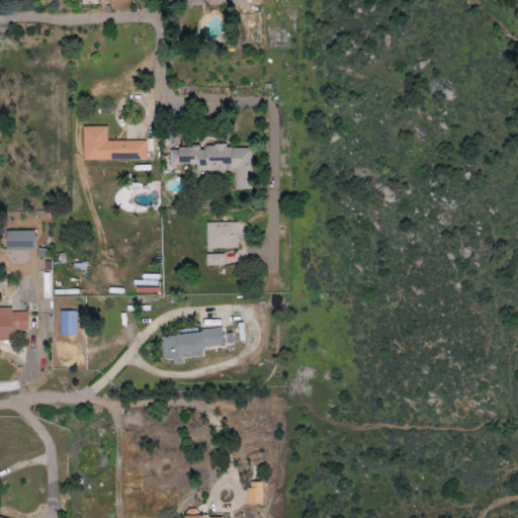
[(146,141),(107,142),(107,126),(83,126),(84,161),(146,160),(146,141)]
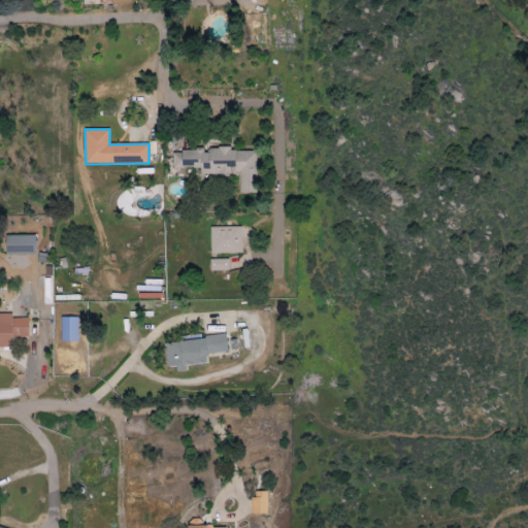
[(255,151),(230,152),(230,147),(205,147),(205,151),(172,151),(172,168),(199,168),(199,174),(230,174),(230,172),(238,172),(238,193),(256,193),(255,151)]
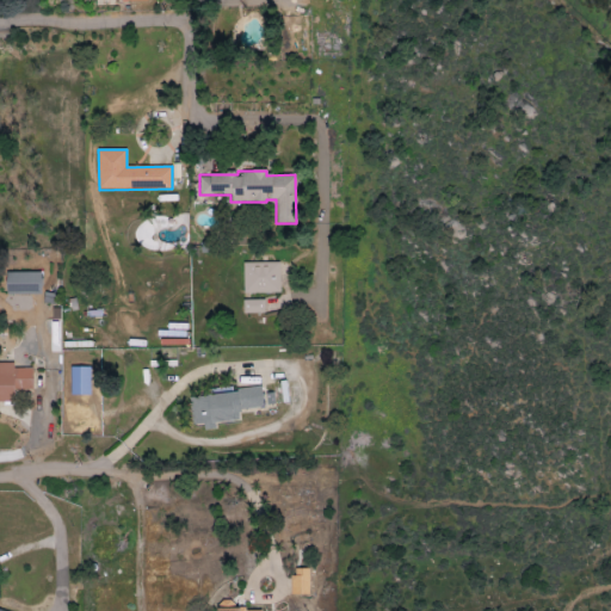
[(281,263),(244,263),(244,294),(281,294),(281,263)]
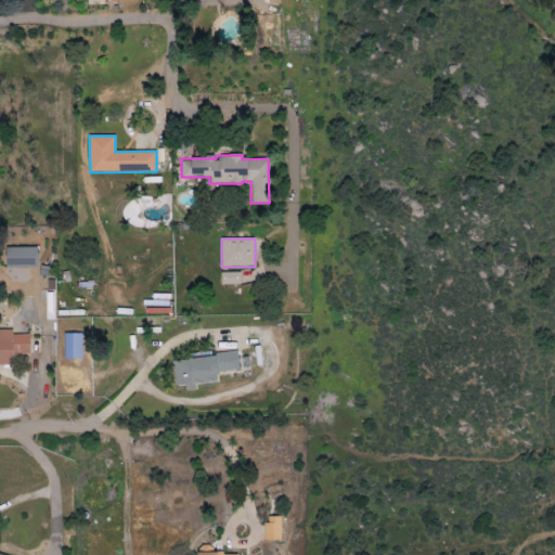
[(37,248),(5,247),(4,267),(37,267),(37,248)]
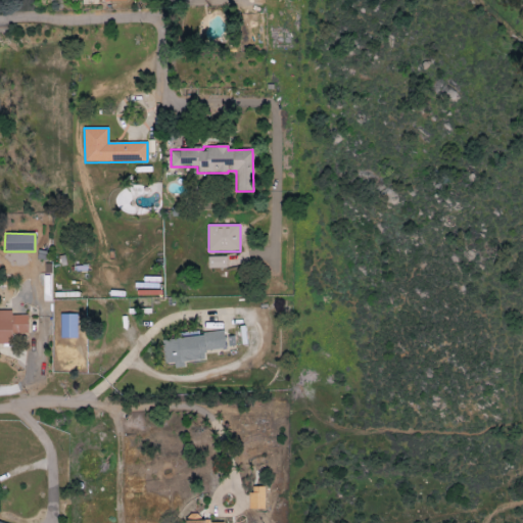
[(208,269),(227,268),(226,256),(208,257),(208,269)]
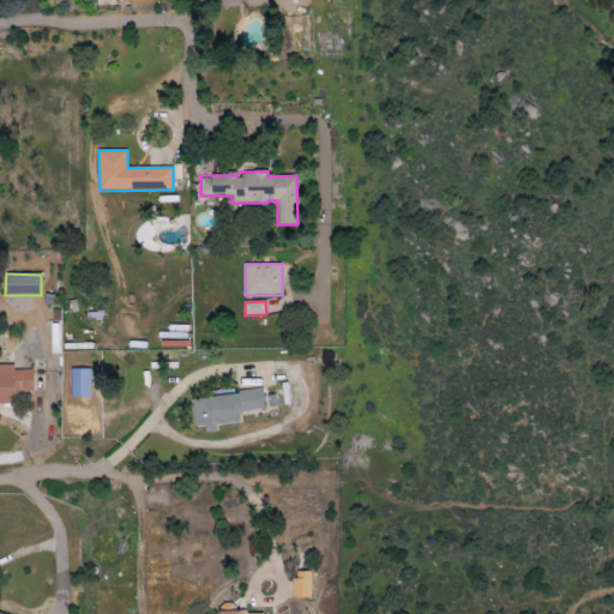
[(0,403),(14,403),(14,392),(32,392),(32,371),(13,371),(13,365),(0,365),(0,403)]
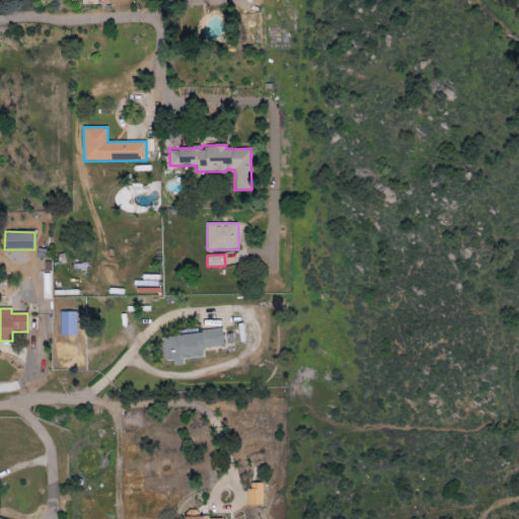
[(77,312),(60,312),(59,336),(76,336),(77,312)]
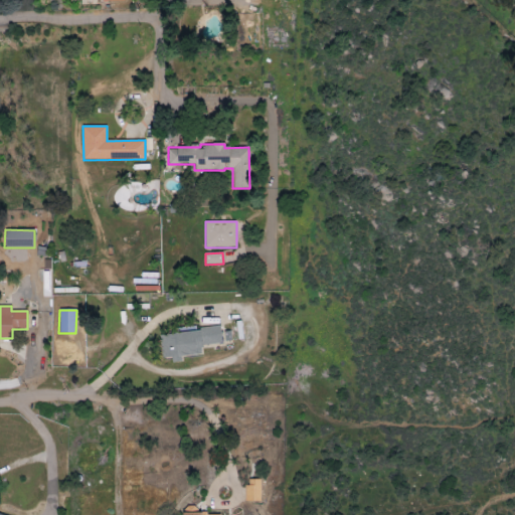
[(222,343),(220,327),(160,334),(162,359),(173,357),(173,359),(202,356),(201,346),(222,343)]
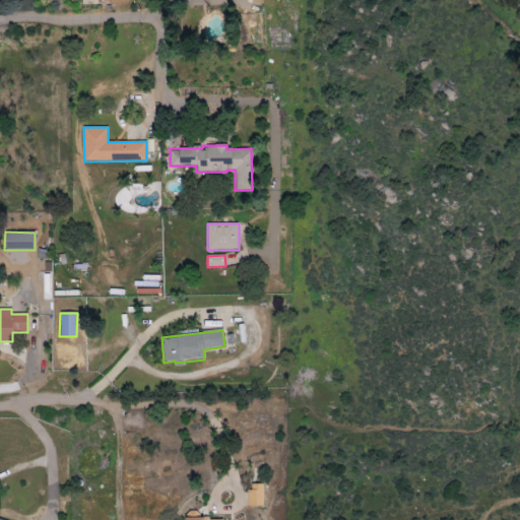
[(263,484),(248,484),(249,507),(263,507),(263,484)]
